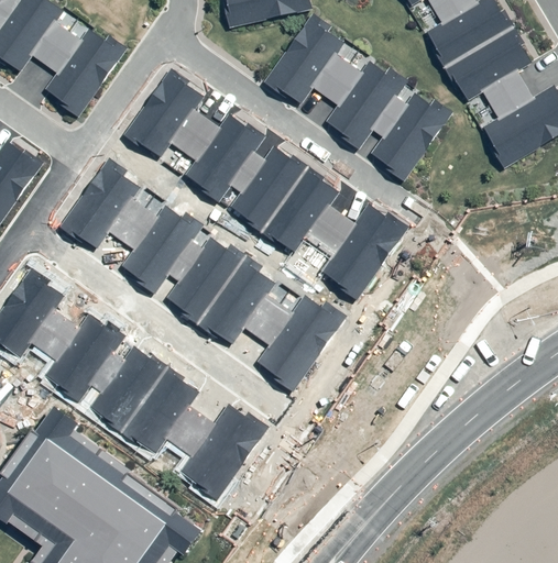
[(0,59),(19,73),(31,55),(59,75),(47,94),(78,116),(122,51),(105,40),(102,43),(85,31),(78,40),(55,24),(62,14),(43,1),(43,0),(0,0),(0,59)]
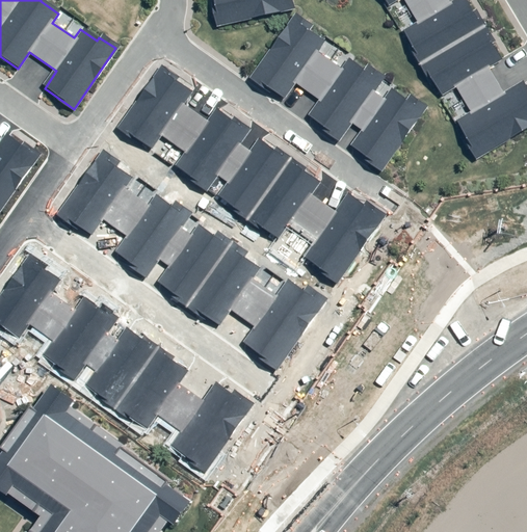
[(210,0),(215,23),(285,9),(283,0),(210,0)]
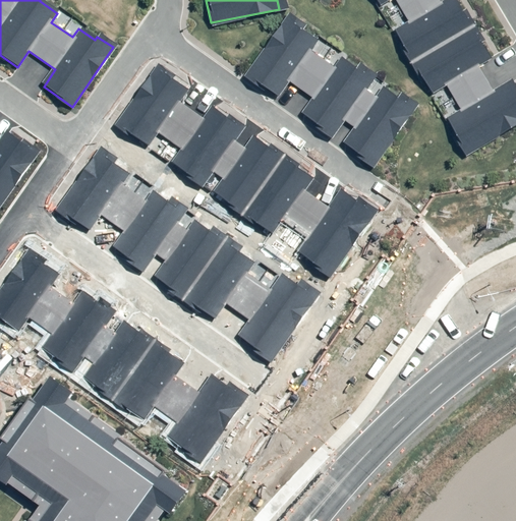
[(394,0),(403,13),(384,24),(406,63),(473,23),(459,0),(394,0)]
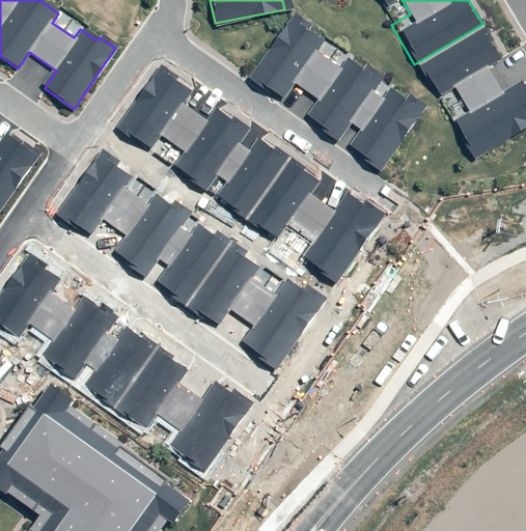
[(387,164),(427,105),(394,82),(387,93),(380,88),(389,75),(354,50),(344,64),(321,49),(332,32),(294,6),(247,74),(282,98),(294,80),(322,100),(313,112),(344,134),(355,118),(366,126),(356,142),(387,164)]
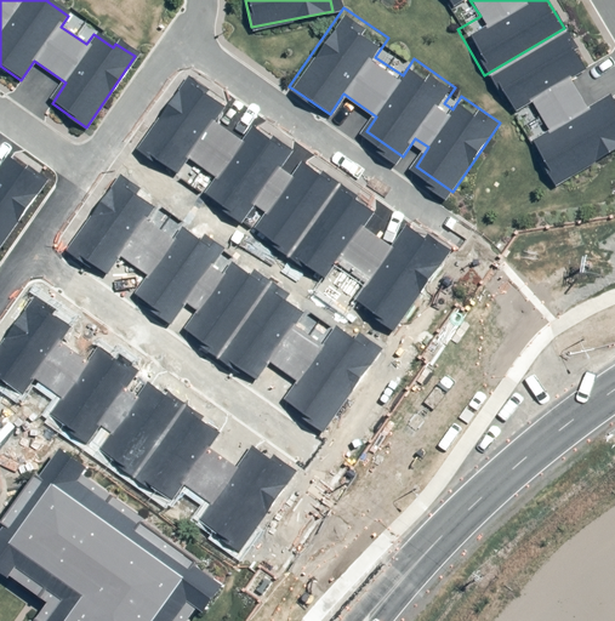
[(594,69),(570,28),(494,73),(517,112),(535,101),(551,129),(529,142),(554,187),(614,152),(614,106),(613,101),(594,112),(575,79),(594,69)]
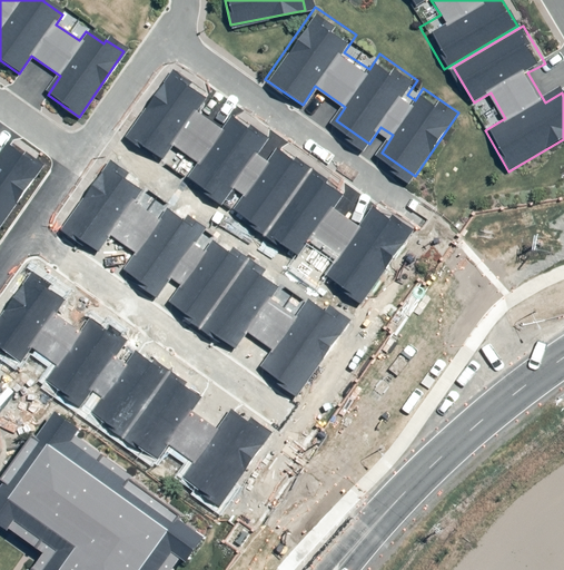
[(58,411),(0,487),(0,527),(6,531),(9,528),(42,553),(29,569),(171,569),(180,559),(187,564),(206,540),(180,520),(182,517),(76,436),(81,429),(58,411)]
